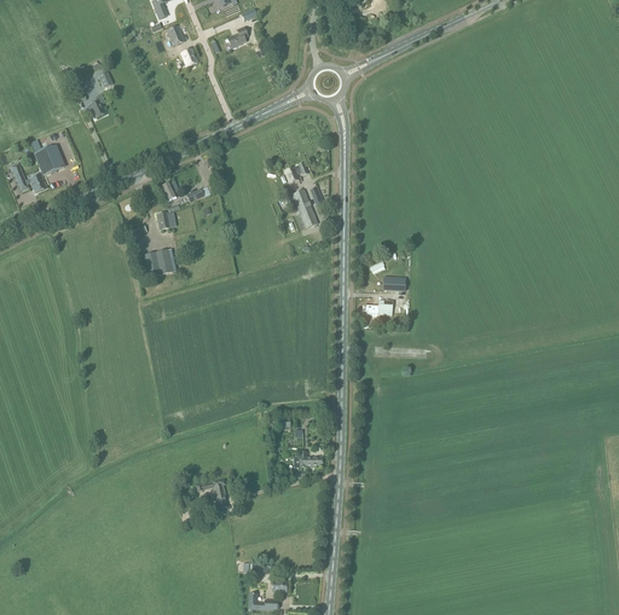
[(151,0),(156,11),(165,7),(163,4),(162,4),(161,3),(168,0),(151,0)]
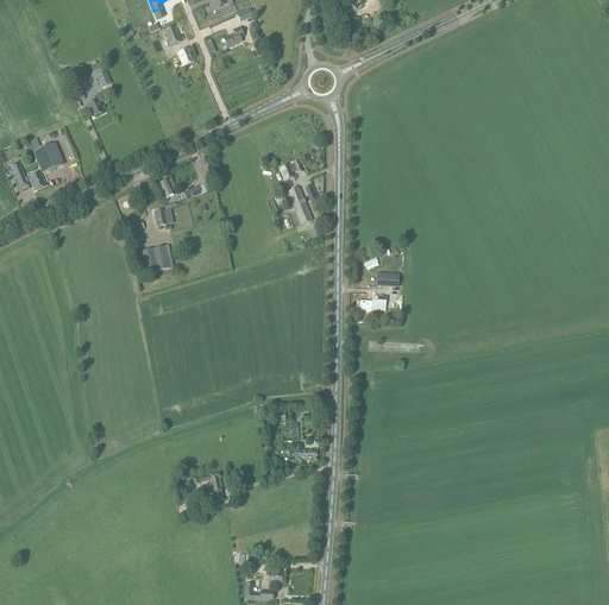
[(193,0),(202,24),(203,24),(213,20),(217,20),(217,18),(214,13),(214,7),(207,7),(205,0),(193,0)]
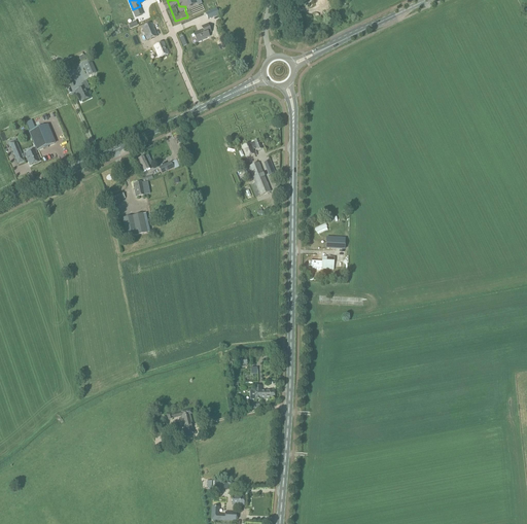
[(208,18),(219,12),(216,6),(206,10),(208,18)]
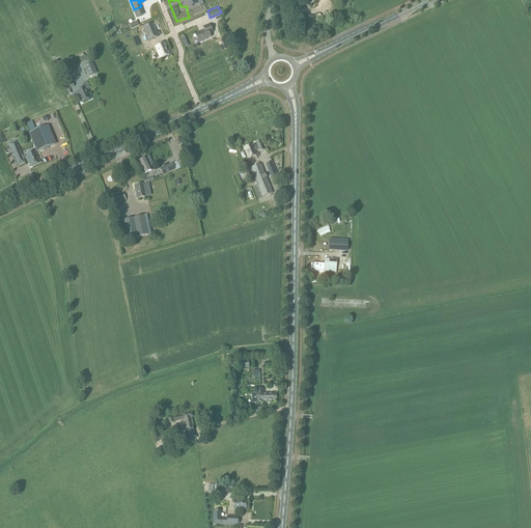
[(148,38),(159,33),(152,20),(142,25),(148,38)]
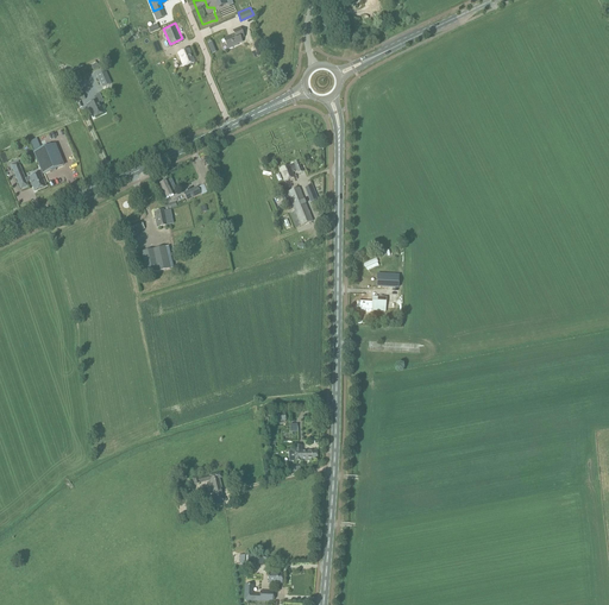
[(232,27),(234,32),(224,36),(228,45),(234,43),(233,42),(242,39),(240,36),(244,35),(240,24),(232,27)]
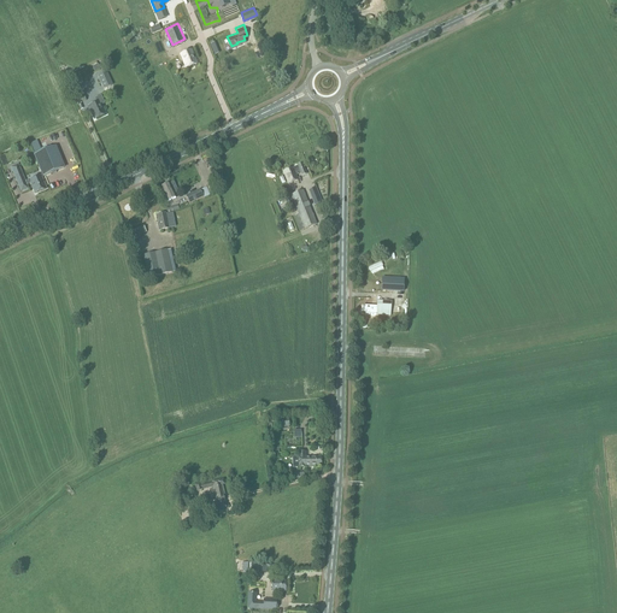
[(198,60),(192,46),(181,51),(183,59),(182,59),(183,63),(184,62),(186,65),(198,60)]
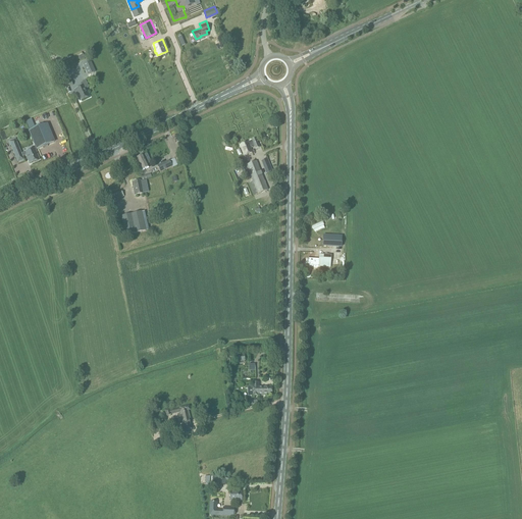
[(83,61),(88,72),(96,69),(91,58),(83,61)]
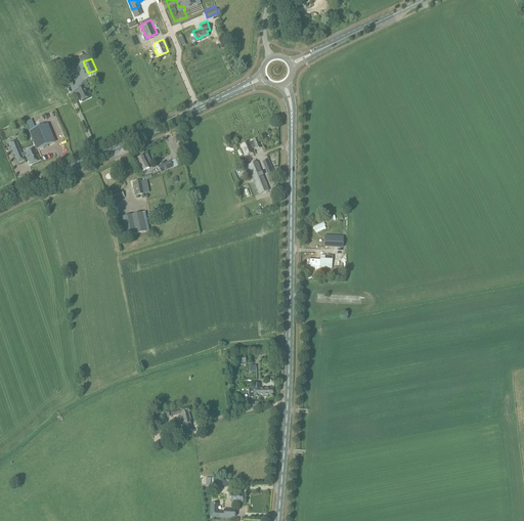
[(71,78),(64,81),(67,86),(69,90),(71,89),(70,86),(70,85),(74,83),(71,78)]
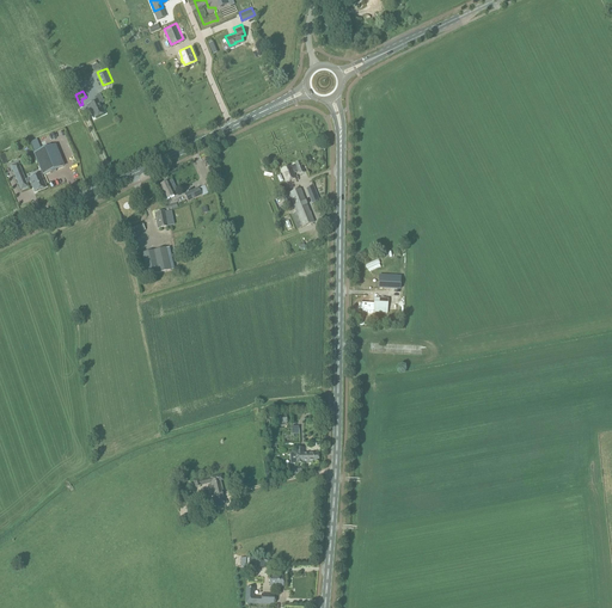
[(99,97),(89,102),(95,115),(104,110),(101,102),(104,99),(102,96),(99,98),(99,97)]
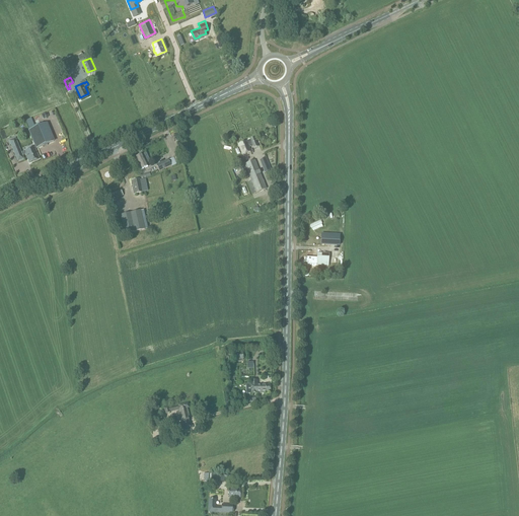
[(36,145),(54,139),(47,121),(29,128),(36,145)]
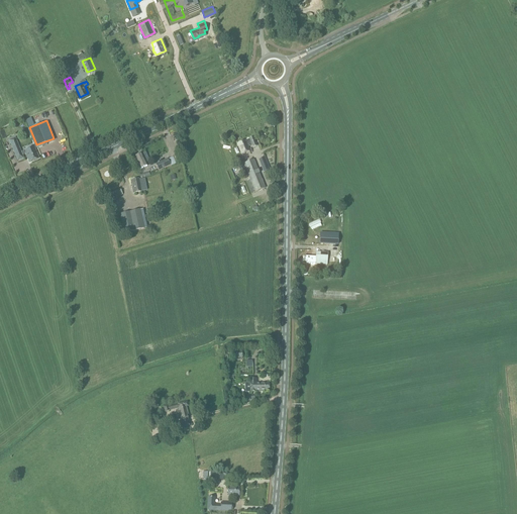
[(246,138),(245,137),(237,141),(241,151),(250,148),(247,141),(251,140),(253,144),(257,143),(253,134),(249,136),(246,138)]
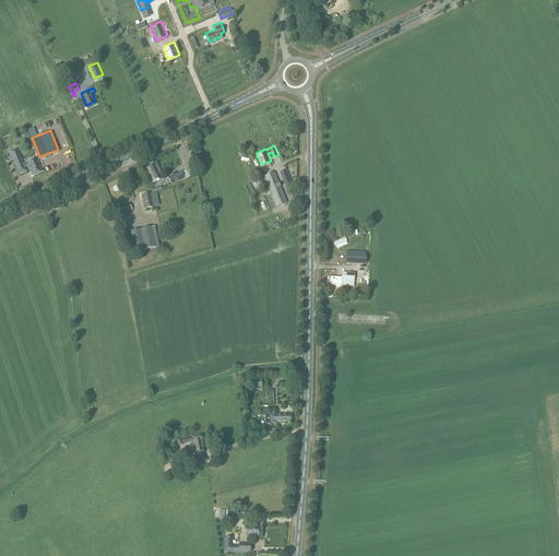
[(25,168),(16,146),(11,149),(20,170),(25,168)]
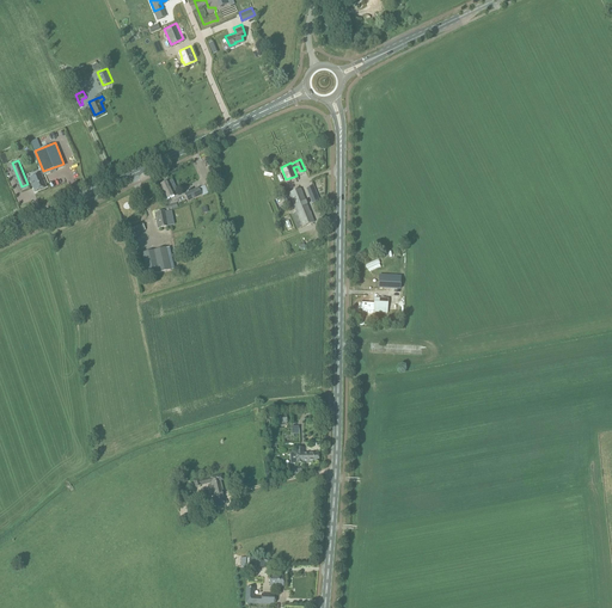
[(41,171),(30,176),(35,189),(47,184),(41,171)]
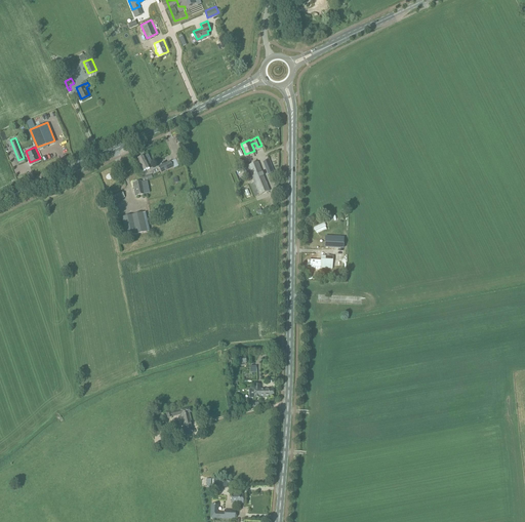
[(150,166),(144,154),(137,157),(143,169),(150,166)]
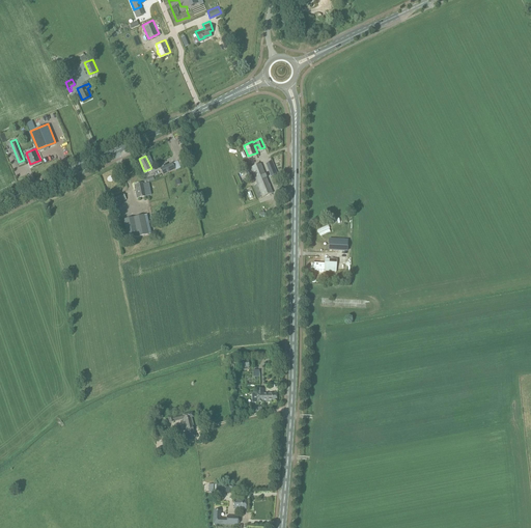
[(173,163),(172,161),(161,166),(163,172),(182,164),(178,158),(177,159),(178,160),(173,163)]
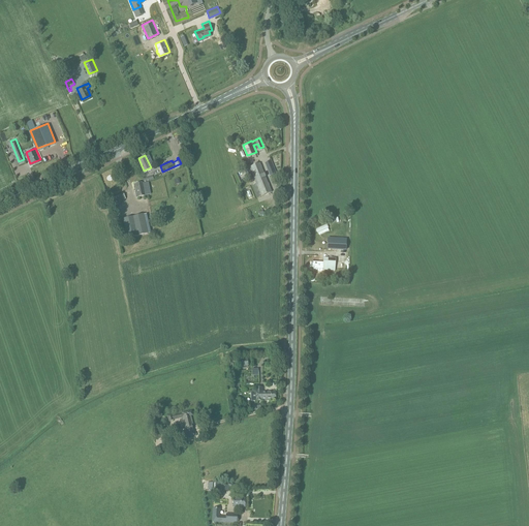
[(277,171),(271,158),(266,160),(271,173),(277,171)]
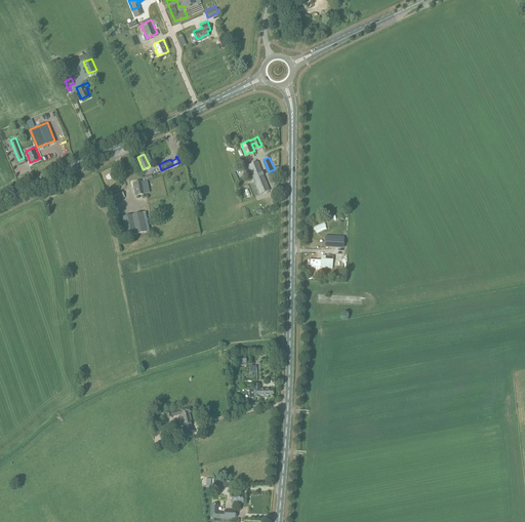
[(247,163),(259,193),(270,188),(258,159),(247,163)]
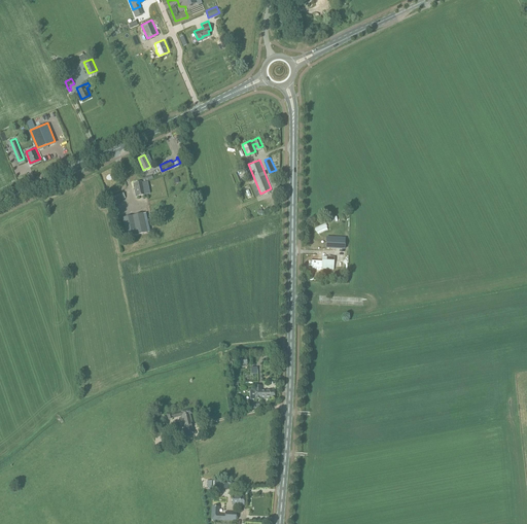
[(143,186),(142,179),(135,181),(136,187),(135,187),(136,195),(145,193),(144,186),(143,186)]
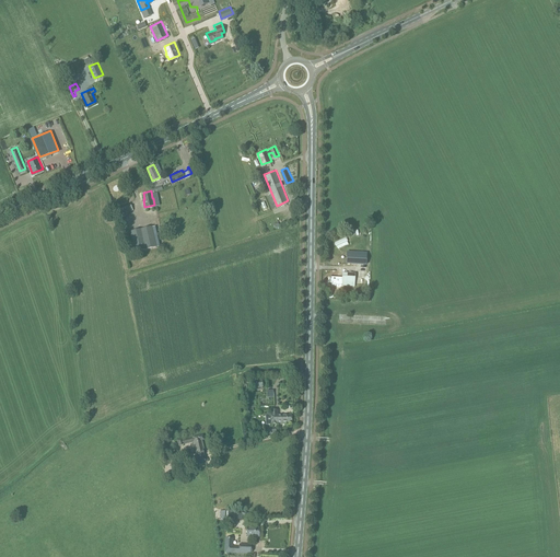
[(131,206),(130,201),(116,208),(118,211),(131,206)]
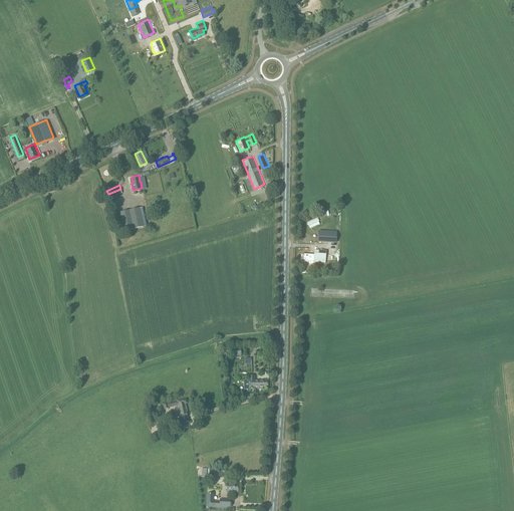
[(144,225),(147,224),(143,206),(140,207),(140,206),(119,211),(123,229),(144,225)]
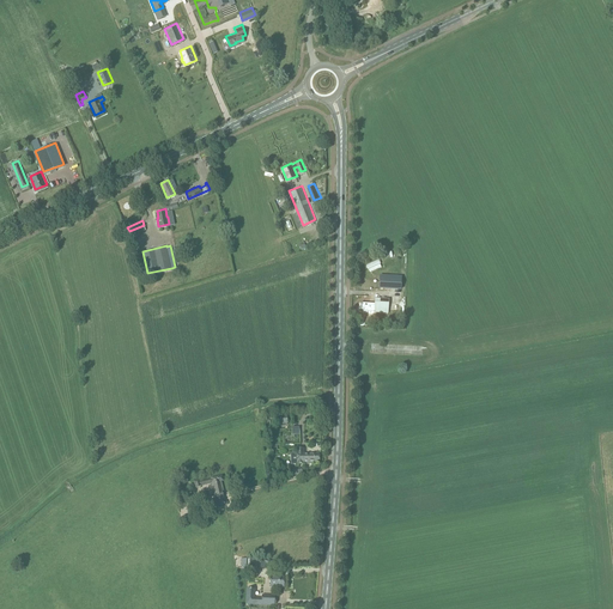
[(401,287),(401,274),(381,273),(380,286),(401,287)]
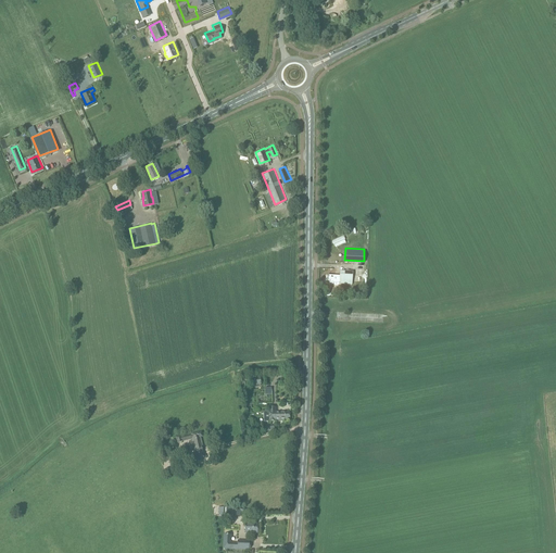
[(352,283),(353,269),(340,268),(340,273),(336,273),(327,273),(327,278),(331,278),(330,279),(336,280),(339,280),(339,281),(352,283)]
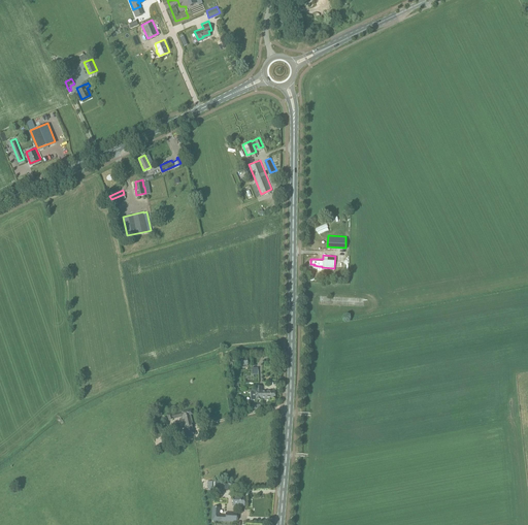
[(252,372),(248,372),(249,385),(253,384),(253,380),(257,380),(257,366),(251,366),(252,372)]
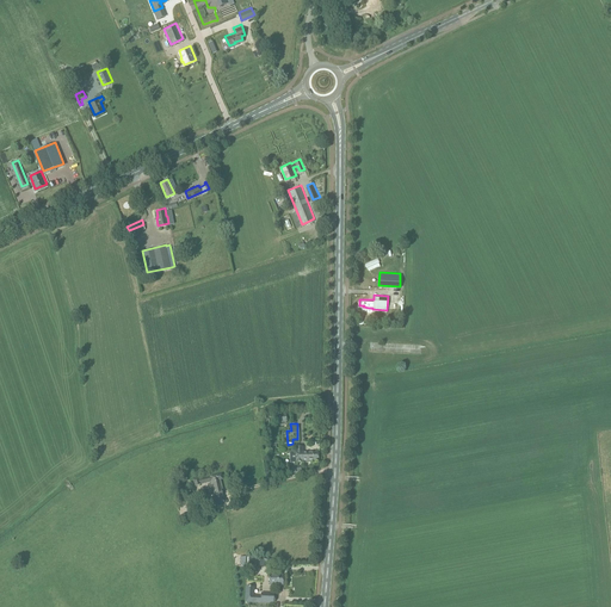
[(303,444),(295,444),(295,459),(303,459),(303,456),(307,456),(307,459),(309,459),(310,459),(312,459),(313,459),(319,459),(319,450),(307,450),(303,450),(303,444)]
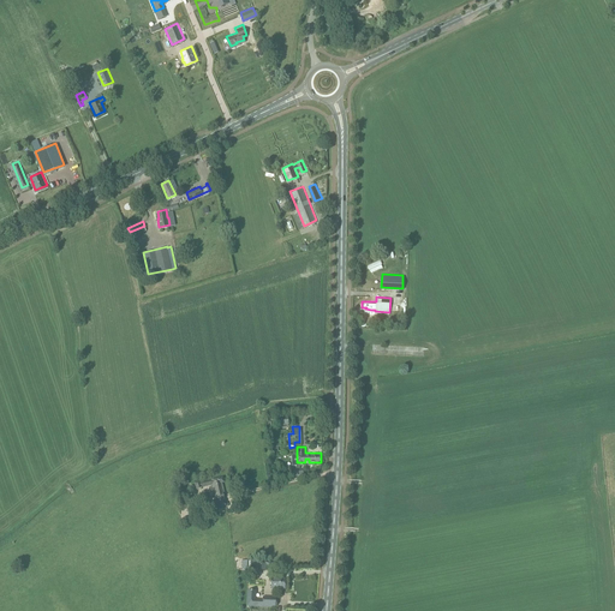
[(304,472),(303,463),(293,465),(294,473),(304,472)]
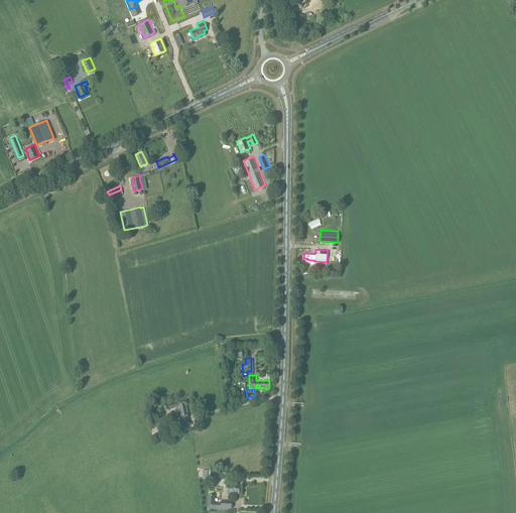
[(167,402),(163,403),(164,408),(169,407),(178,404),(180,415),(181,417),(177,418),(179,425),(189,422),(187,413),(186,412),(188,412),(186,403),(187,402),(186,398),(177,401),(168,403),(167,402)]
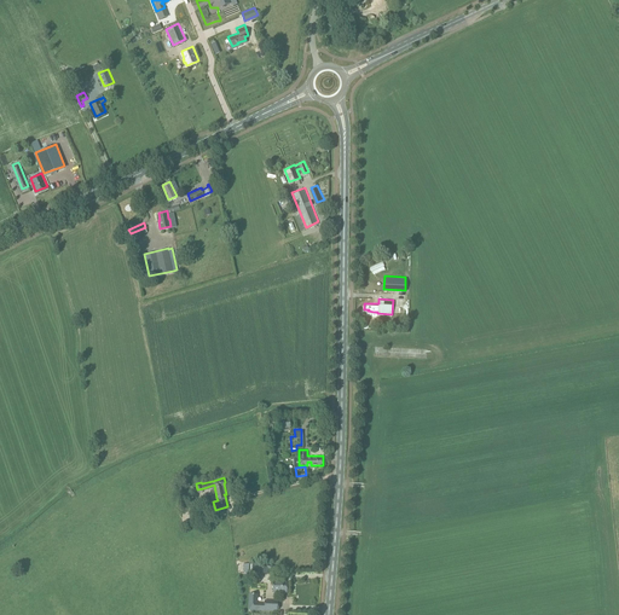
[(185,486),(185,485),(179,486),(184,505),(194,503),(191,497),(187,498),(186,488),(185,486)]
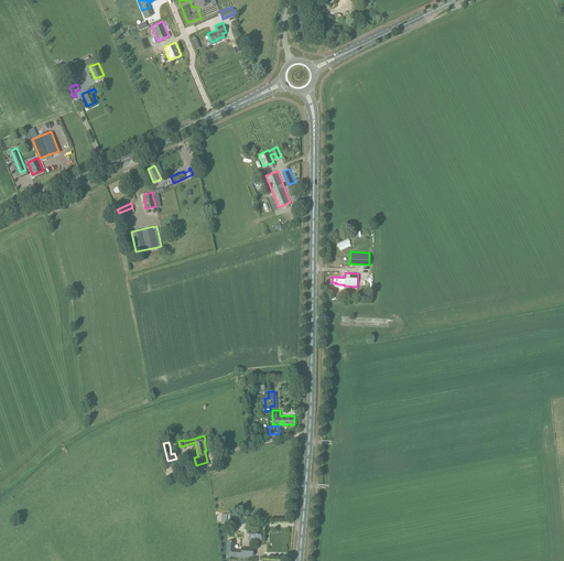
[(262,529),(249,528),(249,538),(261,538),(262,529)]
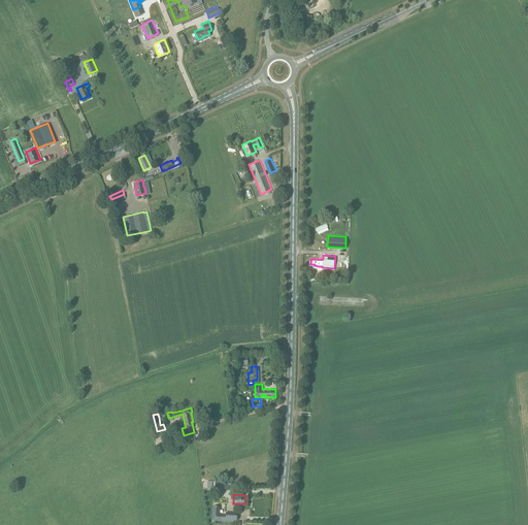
[(220,505),(212,505),(212,518),(236,519),(236,511),(226,511),(226,513),(220,513),(220,505)]
